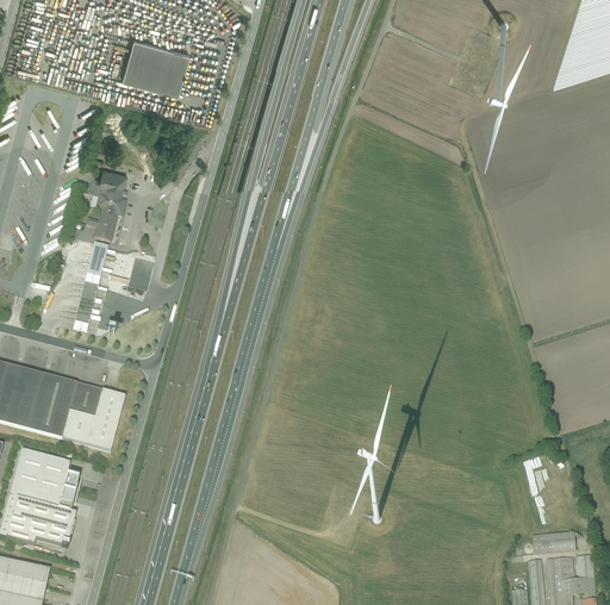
[(123,76),(178,92),(190,50),(134,36),(123,76)]
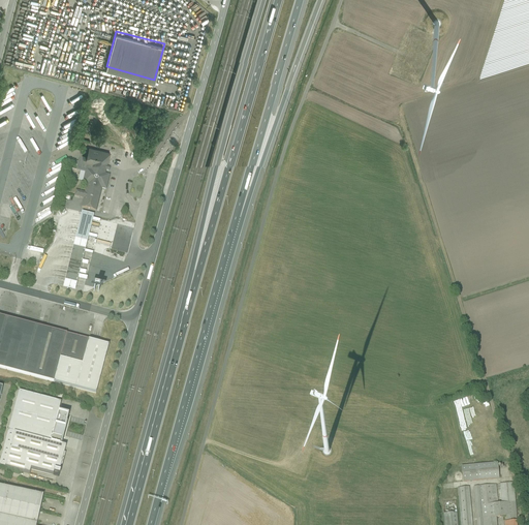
[(105,168),(111,147),(88,142),(86,150),(80,149),(76,162),(90,166),(85,188),(76,186),(74,192),(83,194),(81,203),(96,207),(101,184),(106,185),(110,170),(105,168)]
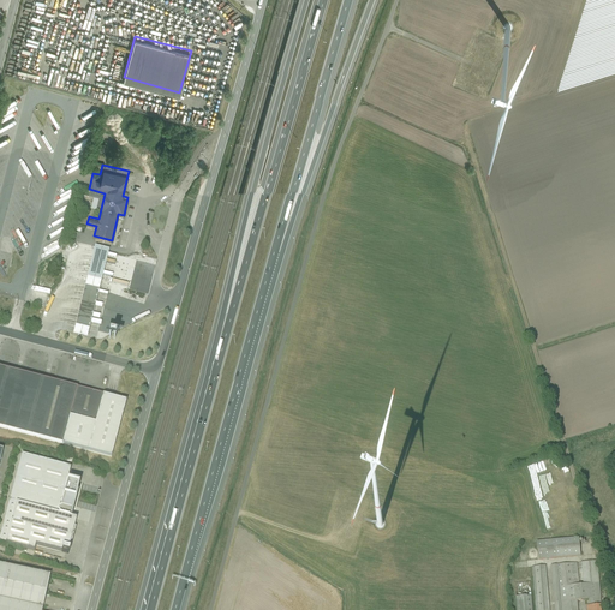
[(108,246),(94,243),(83,289),(77,311),(72,330),(87,334),(91,315),(96,293),(108,246)]
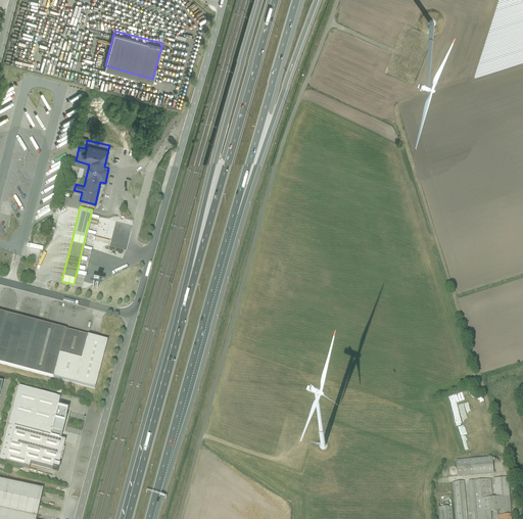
[(0,309),(0,360),(95,386),(108,337),(0,309)]
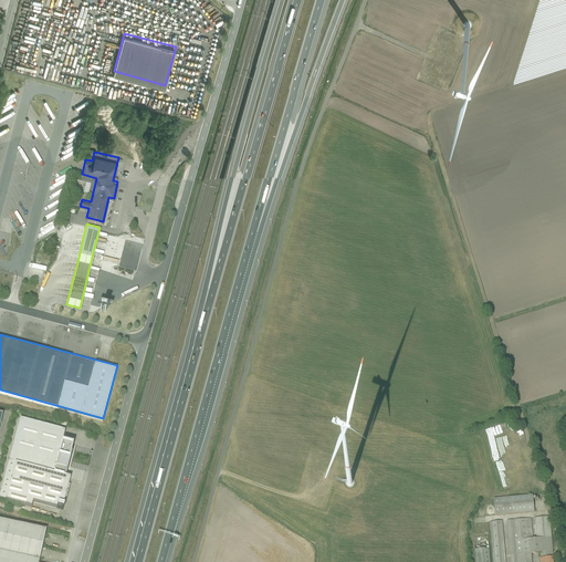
[(67,426),(22,414),(10,456),(56,468),(59,457),(72,460),(77,443),(64,438),(67,426)]
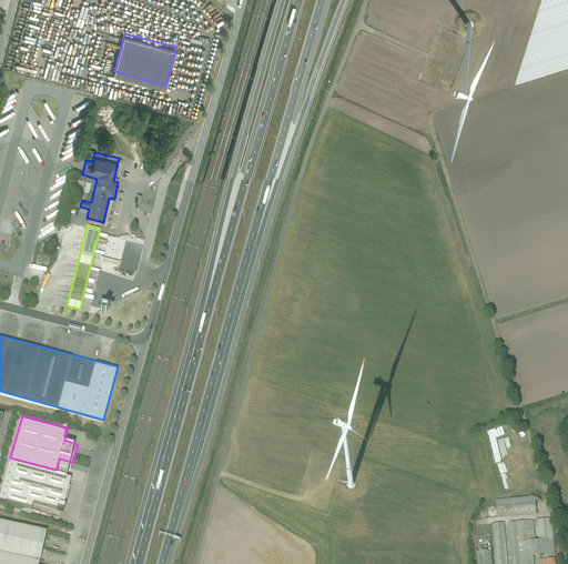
[(57,470),(10,457),(0,496),(57,512),(59,501),(67,503),(74,475),(57,470)]
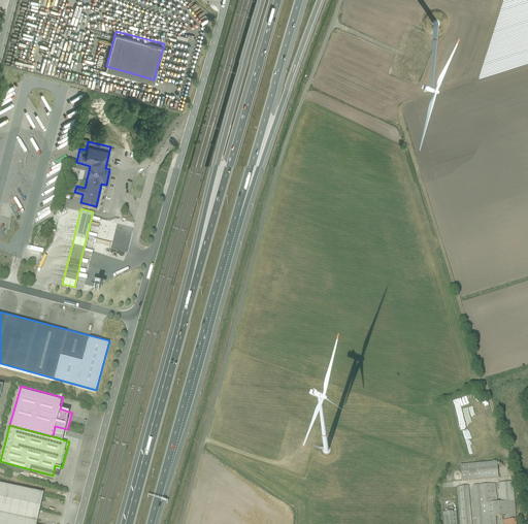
[(497,458),(461,461),(462,477),(498,473),(497,458)]
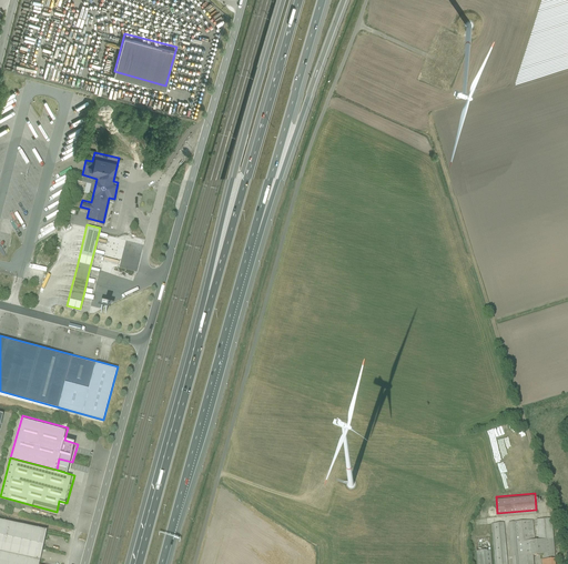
[(535,535),(534,516),(509,519),(511,563),(533,563),(533,551),(541,550),(543,556),(555,555),(553,514),(537,515),(538,535),(535,535)]
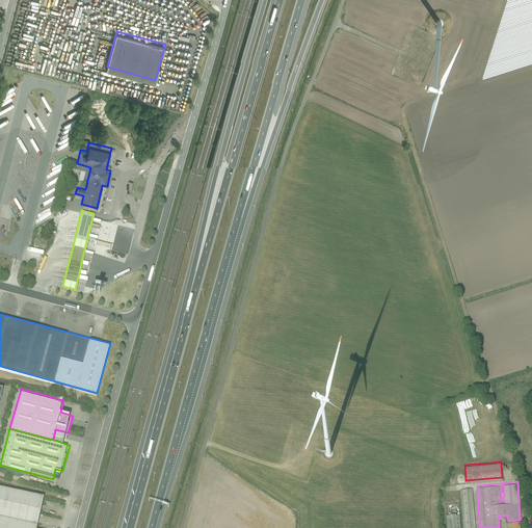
[(0,484),(0,513),(38,523),(45,494),(0,484)]
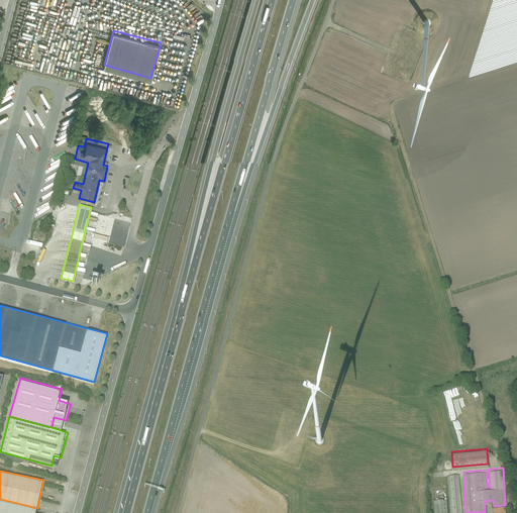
[(450,512),(461,512),(458,472),(447,473),(450,512)]
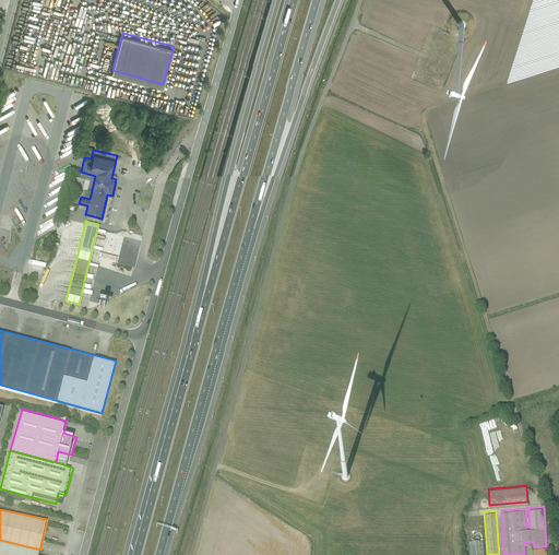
[(484,554),(483,538),(468,538),(470,554),(484,554)]
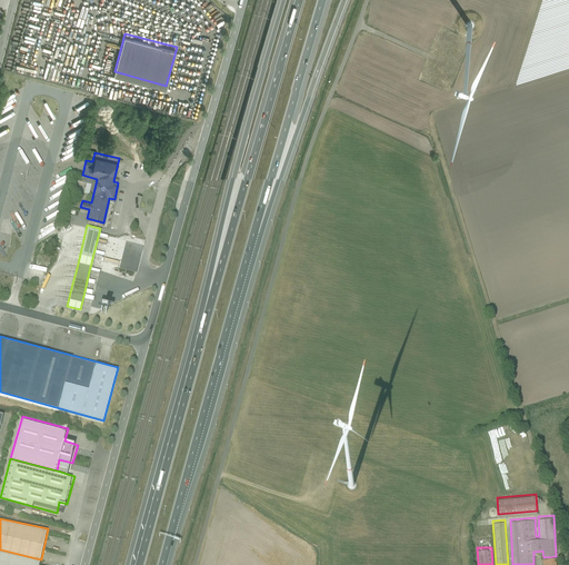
[(0,549),(0,564),(39,564),(41,559),(0,549)]
